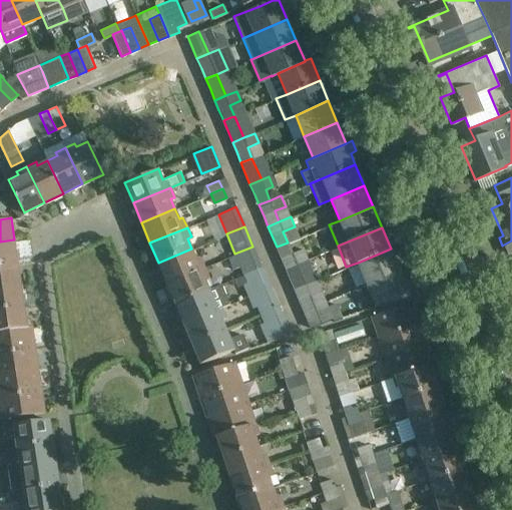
[(0,264),(17,262),(14,239),(0,241),(0,264)]
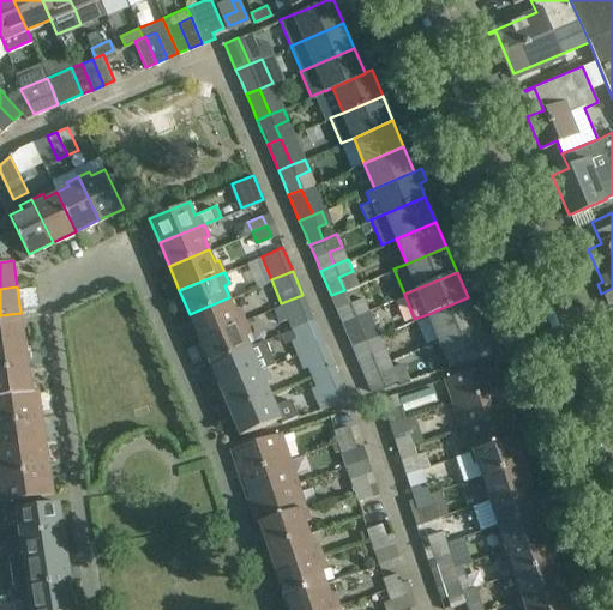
[(342,320),(368,309),(364,297),(350,303),(344,290),(331,295),(337,308),(342,320)]
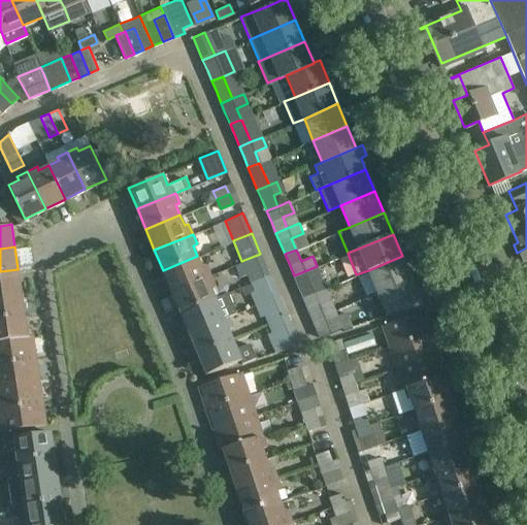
[(163,270),(171,291),(209,274),(205,264),(202,266),(197,256),(163,270)]
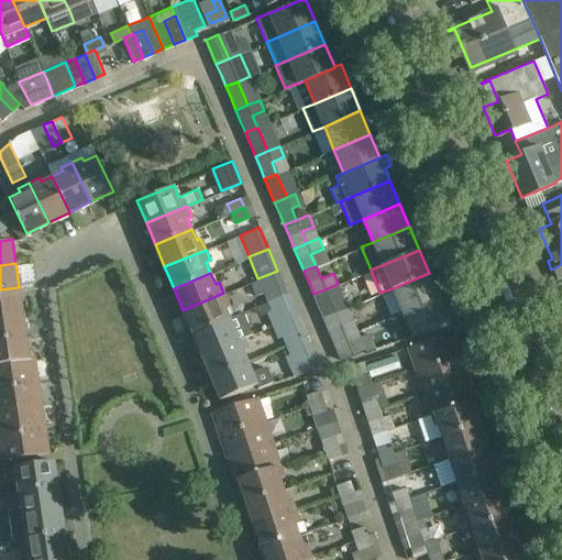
[(401,311),(438,296),(429,273),(393,288),(401,311)]
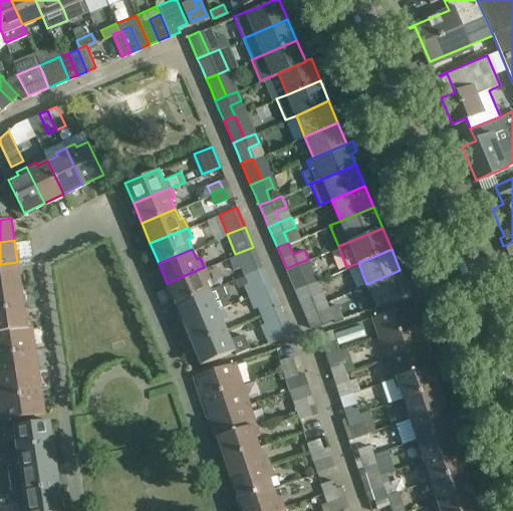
[(244,274),(260,267),(262,267),(258,258),(240,266),(244,274)]
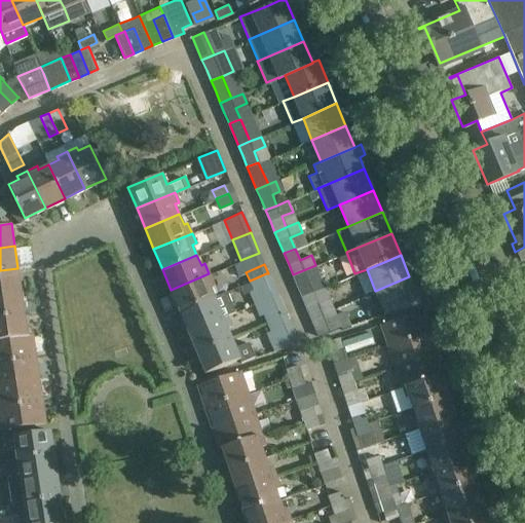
[(302,296),(313,292),(325,287),(315,265),(293,274),(297,286),(302,296)]
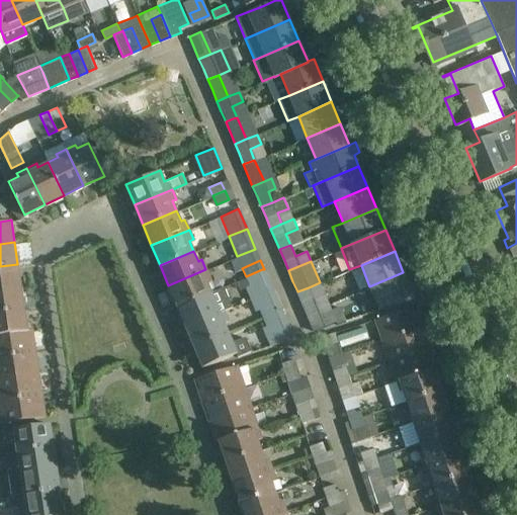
[(0,288),(21,285),(17,264),(0,266),(0,288)]
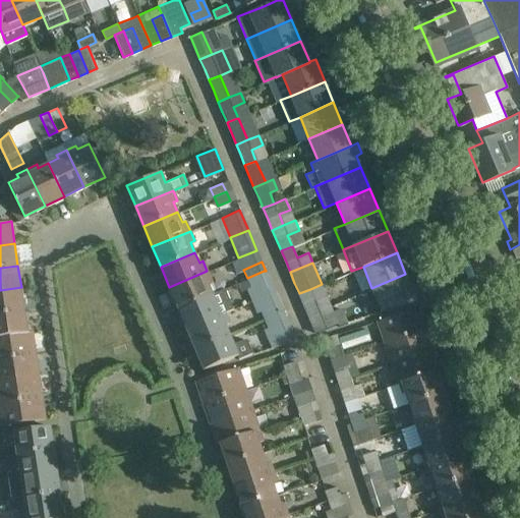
[(169,287),(178,307),(212,293),(208,283),(211,281),(207,271),(169,287)]
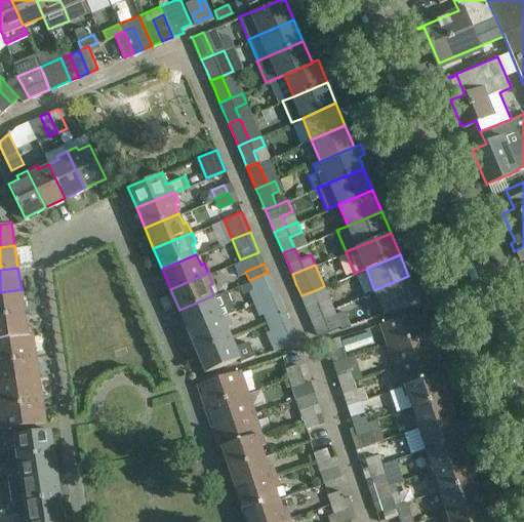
[(257,300),(276,292),(268,273),(266,273),(249,280),(257,300)]
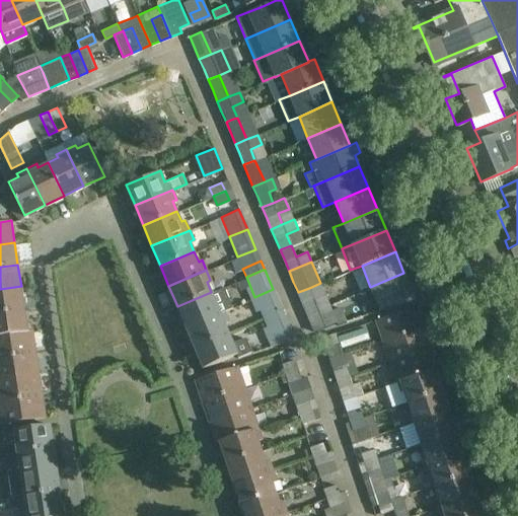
[(414,294),(403,273),(370,287),(379,308),(394,302),(414,294)]
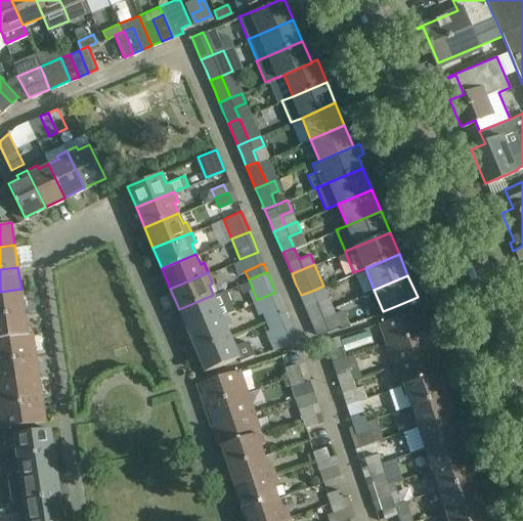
[(0,313),(25,310),(22,289),(0,292),(0,313)]
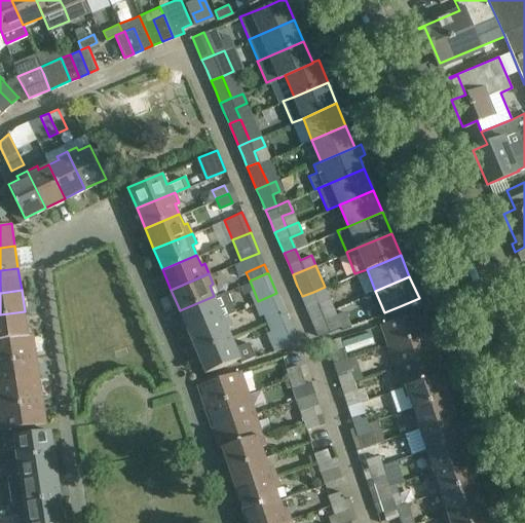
[(188,331),(226,314),(234,311),(226,291),(214,296),(180,310),(188,331)]
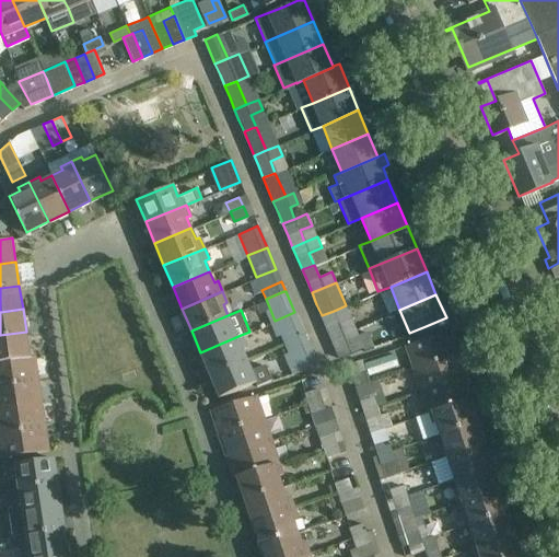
[(332,339),(344,334),(334,311),(322,315),(326,327),(332,339)]
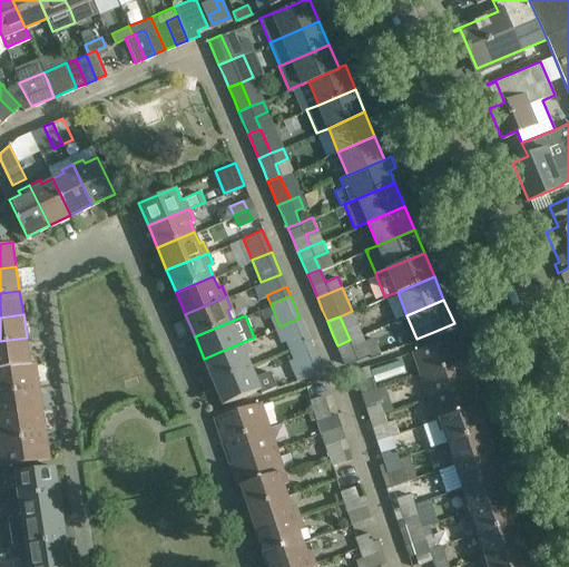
[(310,340),(300,318),(280,326),(290,349),(290,348),(310,340)]
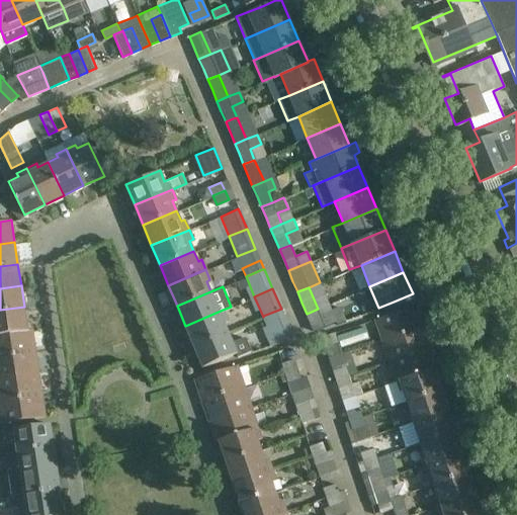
[(318,309),(307,314),(313,330),(335,321),(336,323),(344,319),(339,306),(331,309),(329,304),(318,309)]
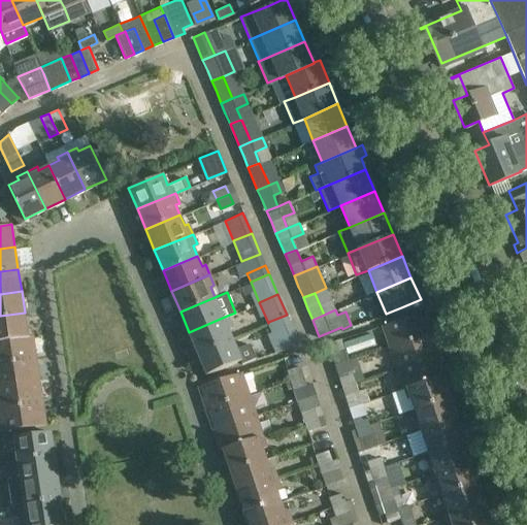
[(389,347),(432,332),(425,310),(405,317),(382,324),(389,347)]
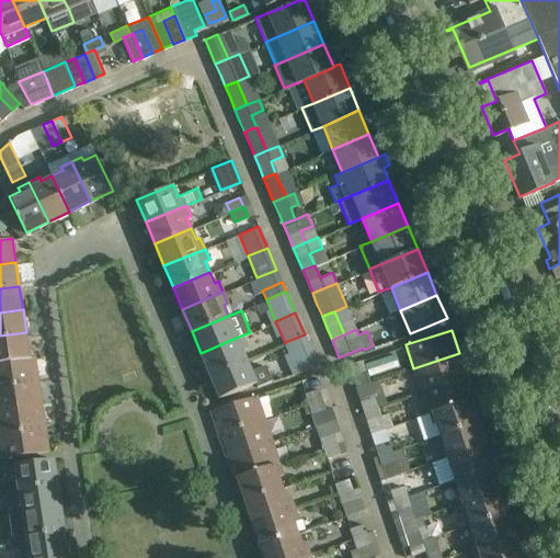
[(0,360),(30,355),(26,332),(0,336),(0,360)]
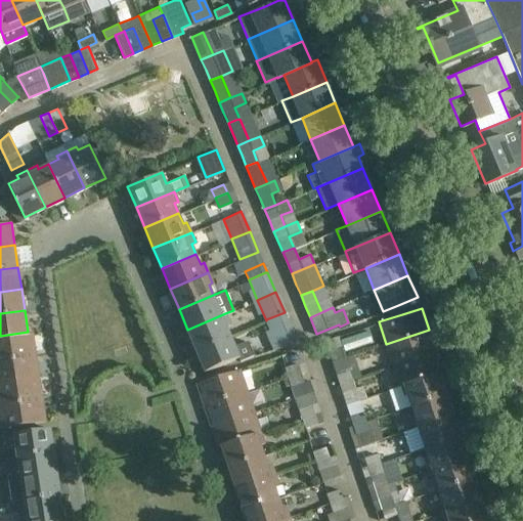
[(264,331),(272,349),(296,341),(285,312),(266,319),(266,320),(269,329),(264,331)]
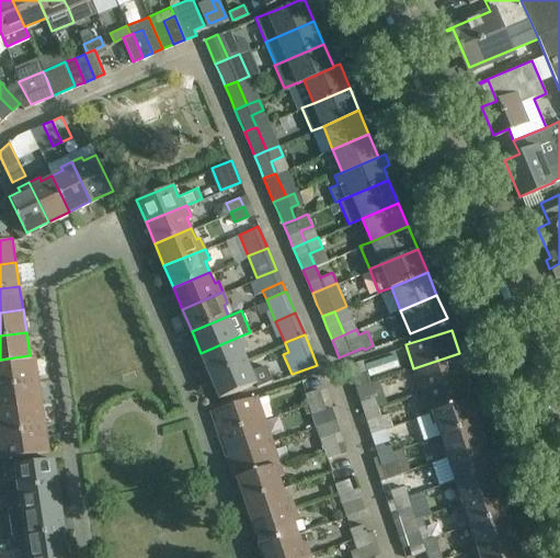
[(201,353),(209,375),(247,359),(242,348),(246,346),(241,336),(201,353)]
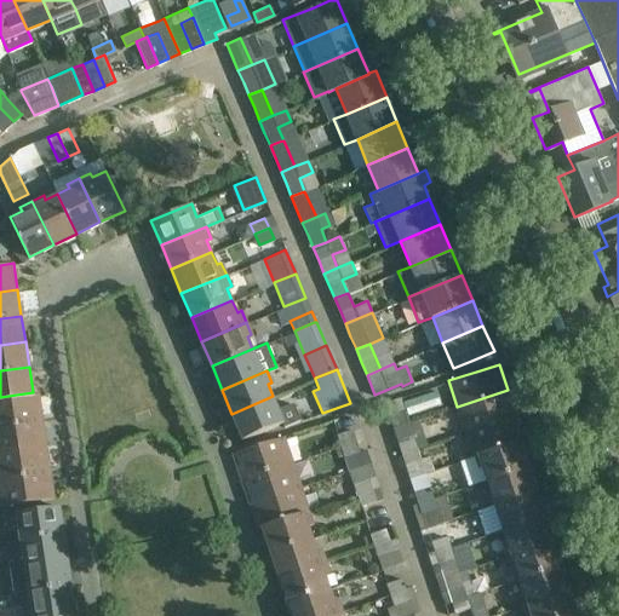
[(436,390),(402,401),(406,414),(440,403),(436,390)]
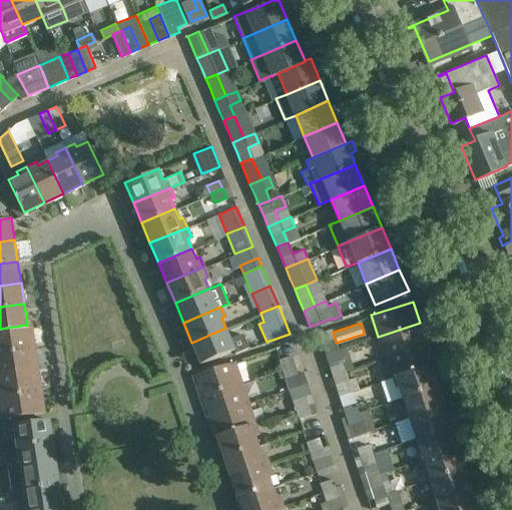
[(385,357),(427,343),(420,323),(378,337),(385,357)]
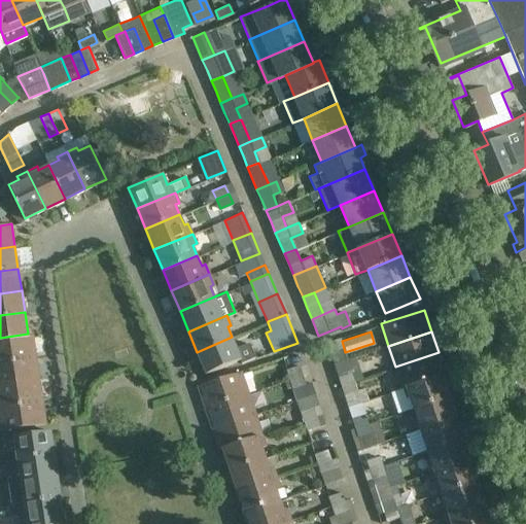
[(0,360),(35,356),(32,334),(28,334),(0,338),(0,360)]
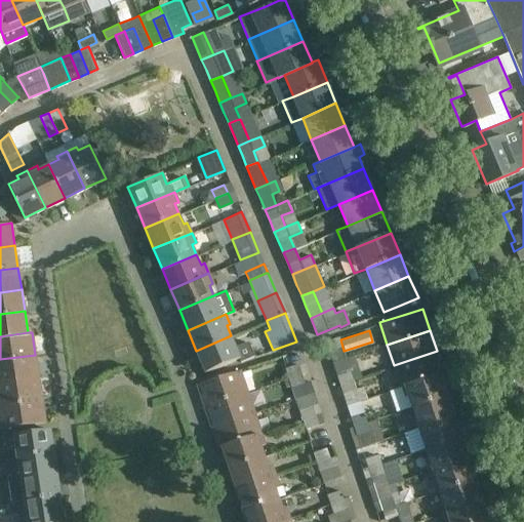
[(231,335),(196,351),(205,371),(238,358),(240,361),(253,355),(247,340),(235,347),(231,335)]
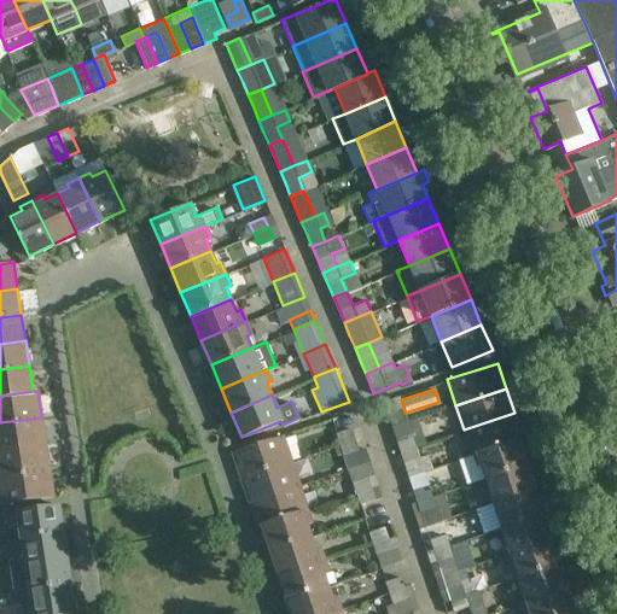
[(402,407),(397,396),(383,401),(386,411),(402,407)]
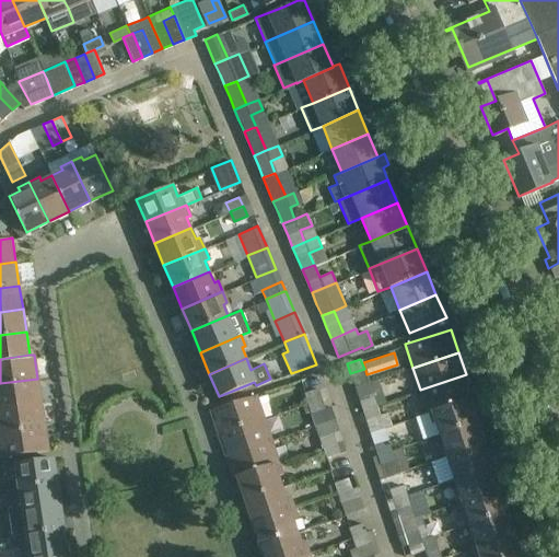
[(466,374),(420,390),(427,412),(452,404),(469,398),(474,397),(466,374)]
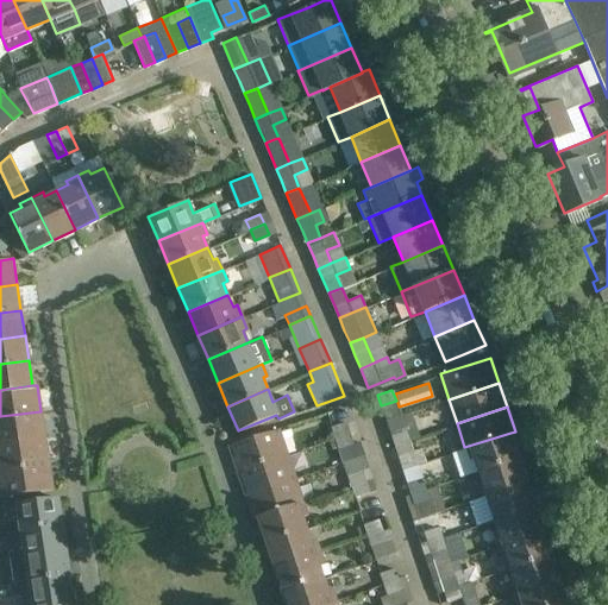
[(0,442),(44,436),(41,411),(0,416),(0,442)]
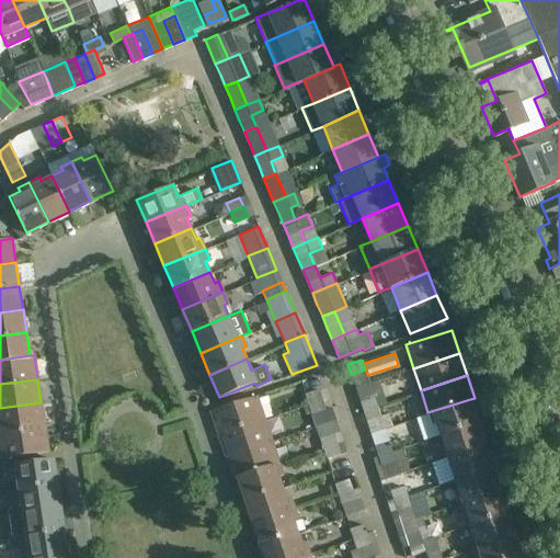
[(308,402),(321,398),(319,388),(305,393),(308,402)]
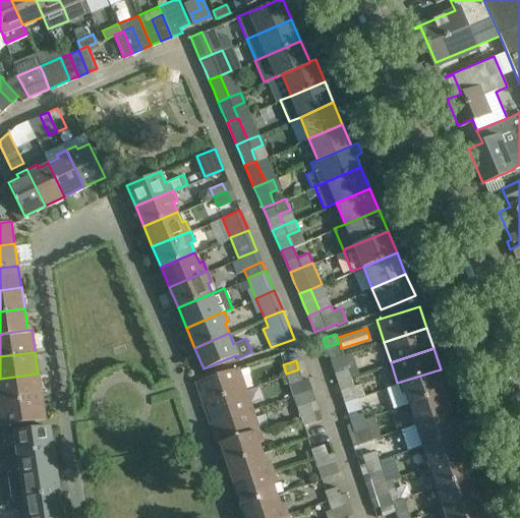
[(203,402),(245,388),(238,366),(215,375),(195,381),(203,402)]
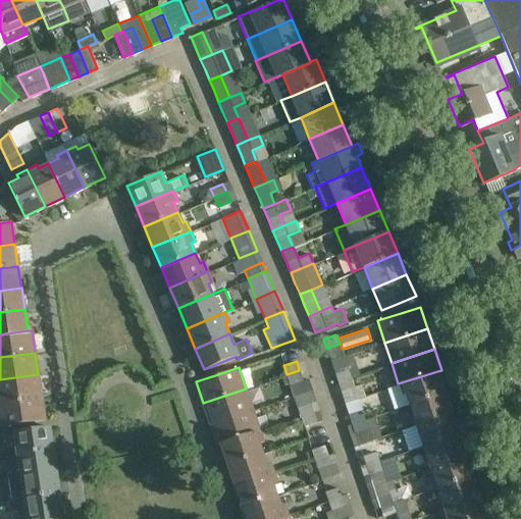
[(337,381),(350,377),(347,367),(334,371),(337,381)]
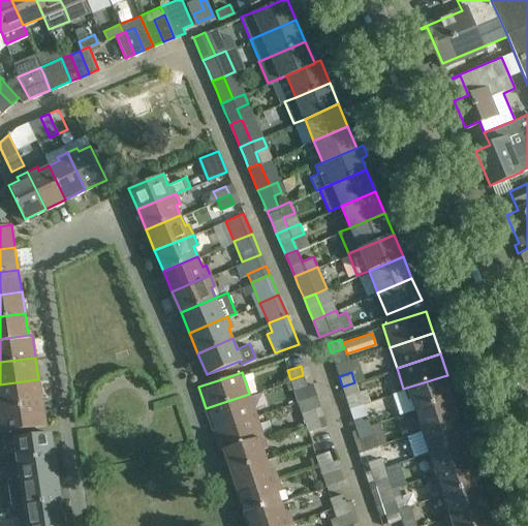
[(307,384),(303,375),(290,379),(293,389),(307,384)]
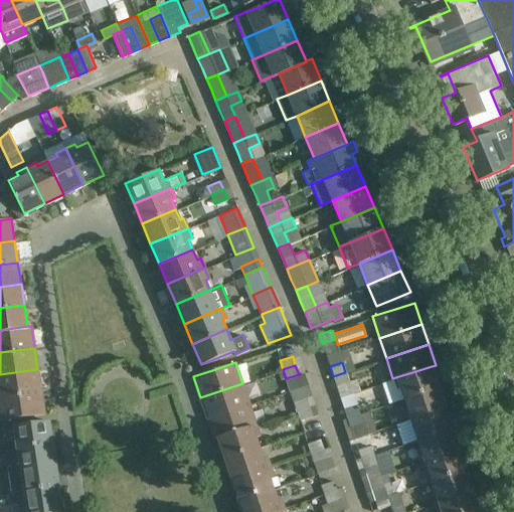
[(400,387),(403,399),(439,387),(432,366),(415,371),(392,378),(396,388),(400,387)]
